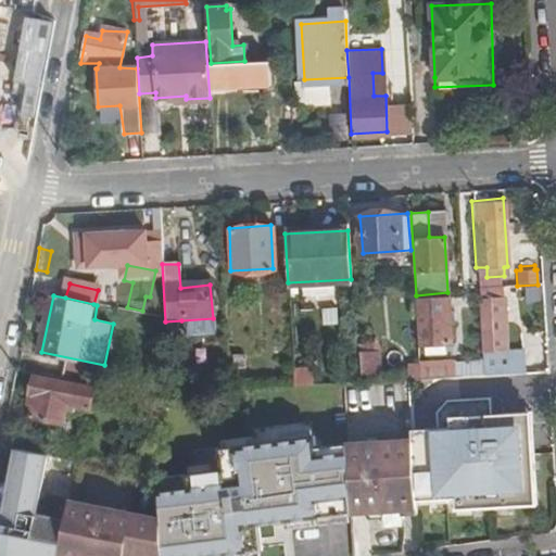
[(451,341),(447,295),(414,298),(416,343),(451,341)]
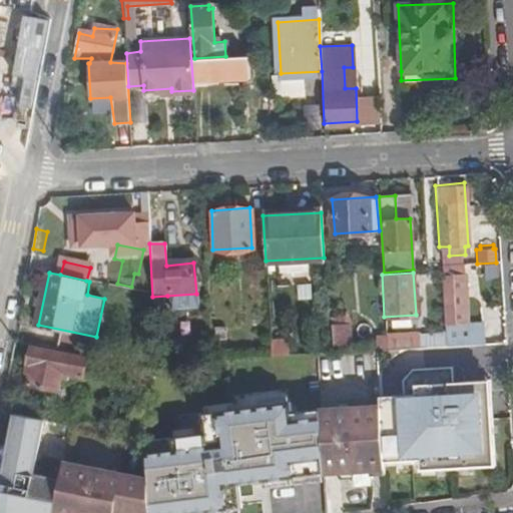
[(445,347),(481,345),(479,324),(464,326),(461,276),(441,277),(445,347)]
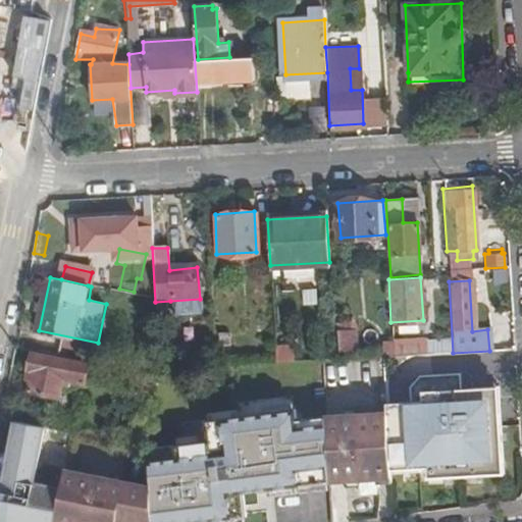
[(200,299),(170,301),(172,317),(201,316),(200,299)]
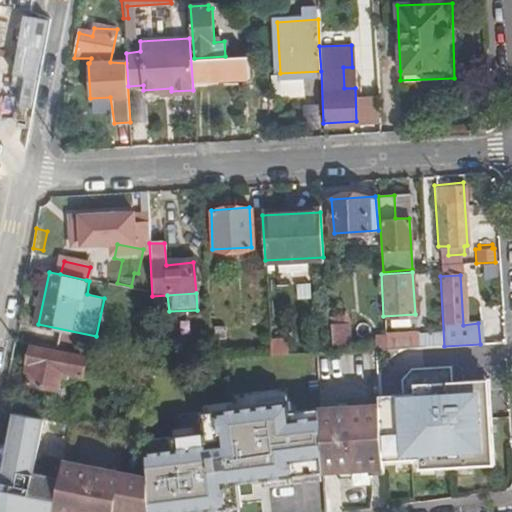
[(349,344),(347,310),(331,310),(332,345),(349,344)]
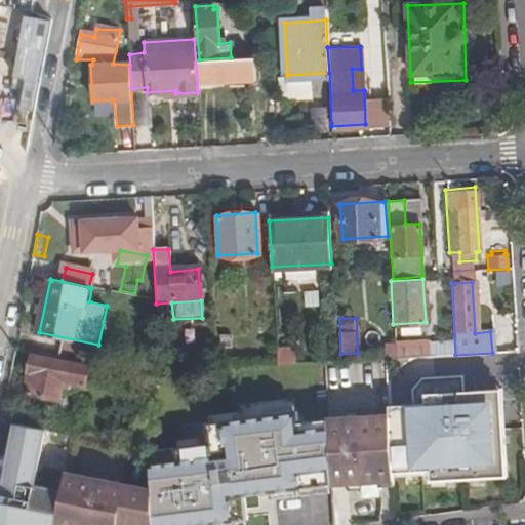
[(231,348),(230,333),(220,335),(220,348),(231,348)]
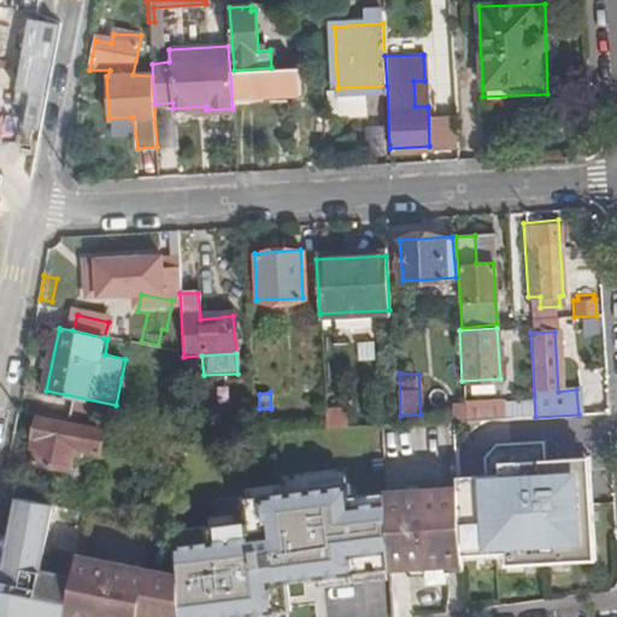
[(350,428),(348,411),(325,413),(325,429),(350,428)]
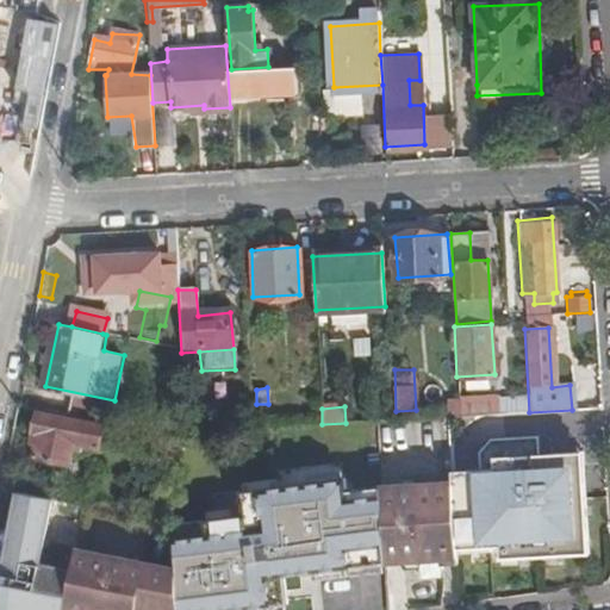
[(98,448),(101,425),(37,412),(32,434),(38,435),(33,458),(67,464),(72,443),(98,448)]
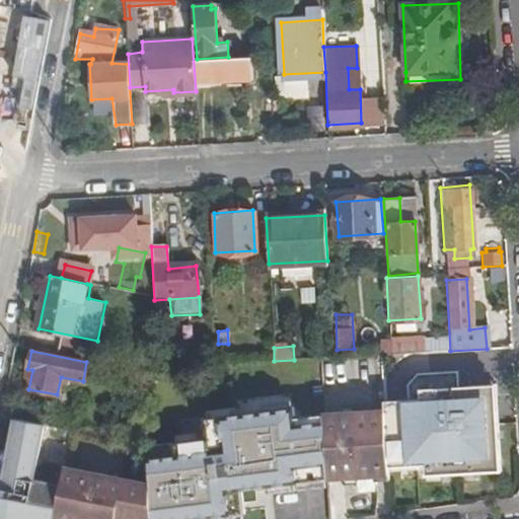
[(498,460),(496,425),(484,426),(483,406),(467,408),(467,405),(458,406),(457,398),(461,398),(461,387),(457,387),(456,372),(416,374),(406,385),(408,400),(383,401),(384,411),(386,452),(387,461),(416,459),(417,465),(435,463),(435,473),(478,471),(478,461),(498,460)]
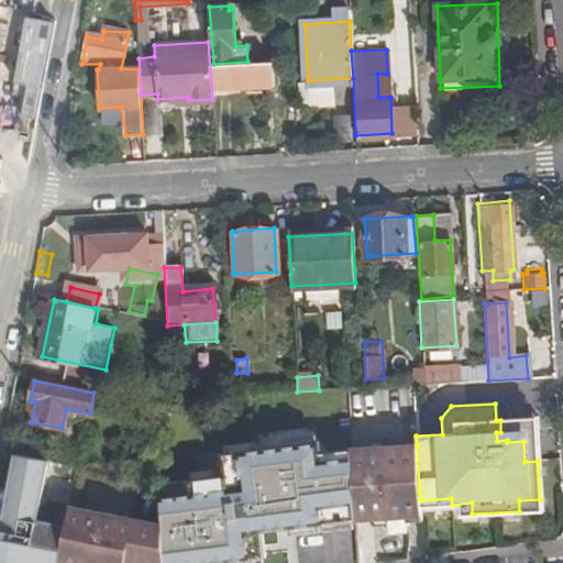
[(525,462),(538,461),(536,418),(500,420),(500,432),(496,432),(497,441),(507,440),(507,442),(523,441),(525,462)]
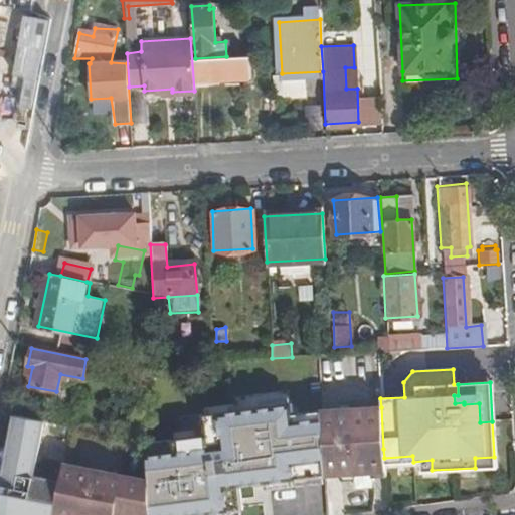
[(261,399),(261,406),(288,404),(287,398),(261,399)]
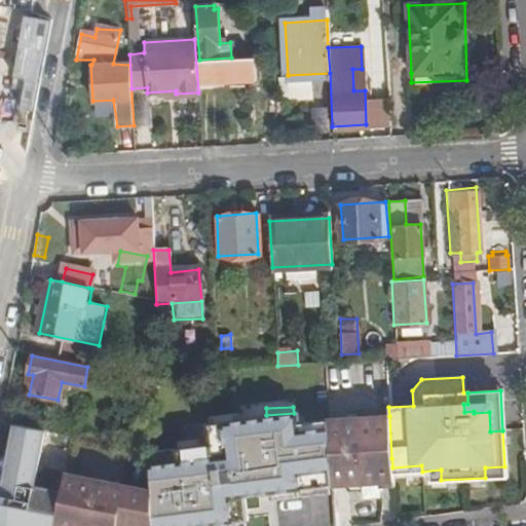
[(210,412),(211,419),(237,417),(236,410),(210,412)]
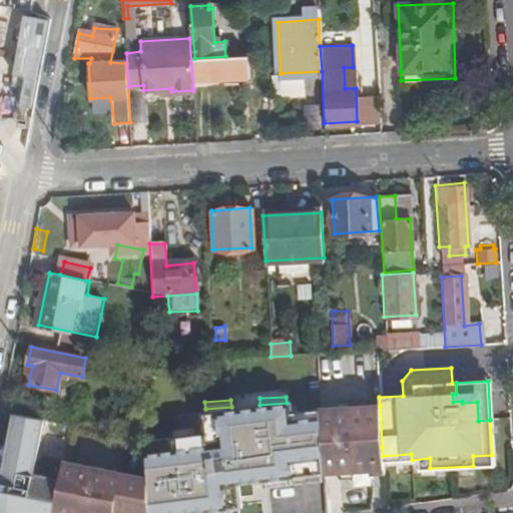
[(287,403),(260,405),(265,476),(324,472),(320,410),(291,413),(290,403),(287,403)]
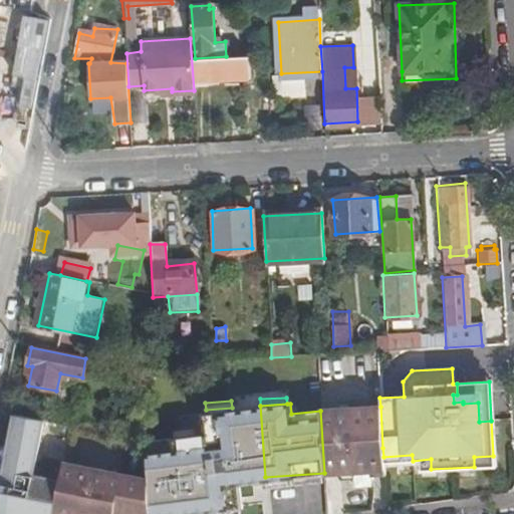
[(203,410),(204,430),(208,513),(240,502),(239,479),(265,477),(260,406),(232,408),(206,410),(203,410)]
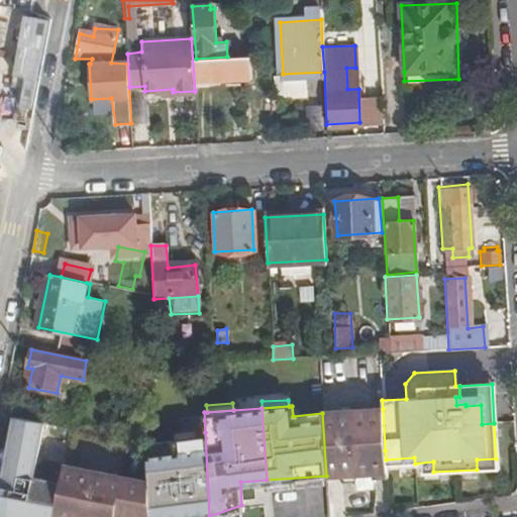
[(385,450),(383,409),(322,413),(326,476),(355,475),(356,490),(374,489),(373,474),(387,473),(386,459),(385,450)]
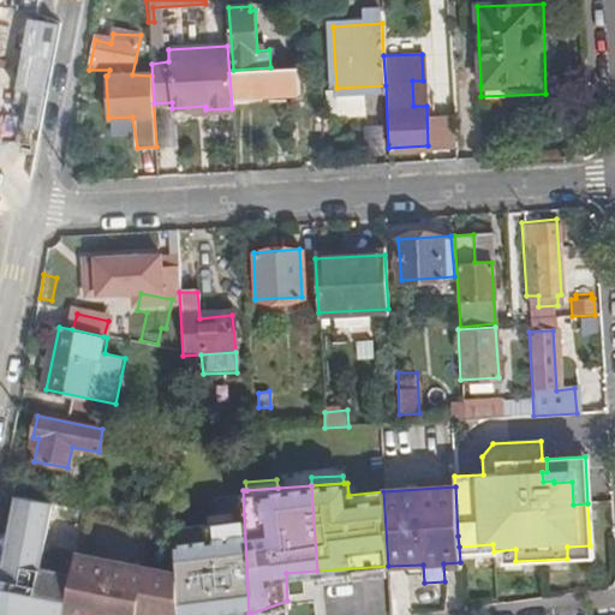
[(66,614),(76,575),(42,569),(55,503),(21,496),(12,536),(16,537),(12,553),(33,556),(30,568),(7,562),(0,595),(0,614),(66,614)]
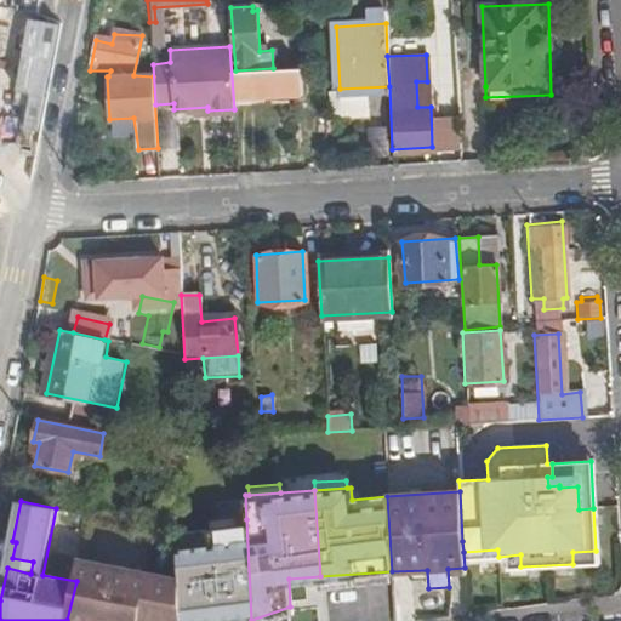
[(209,519),(210,527),(232,523),(231,514),(209,519)]
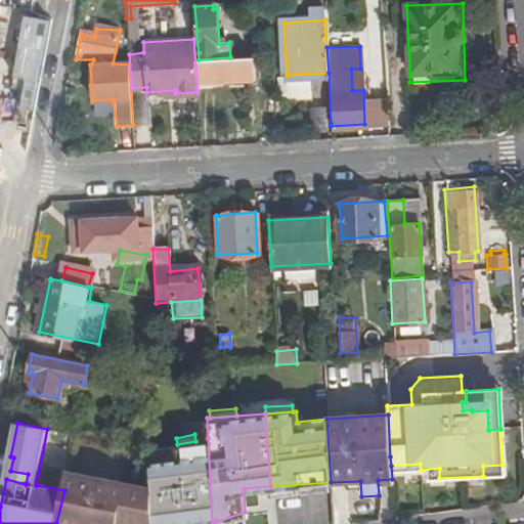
[(148,450),(149,479),(151,523),(211,523),(212,523),(208,438),(195,441),(177,444),(148,450)]
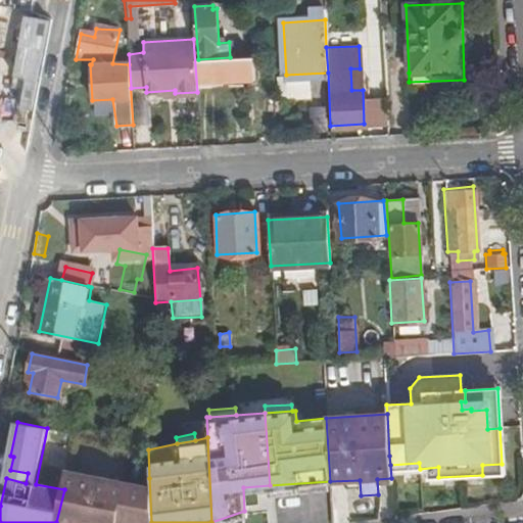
[(132,522),(131,522),(151,522),(149,478),(69,462),(64,489),(56,522),(121,522),(122,521),(132,522)]
